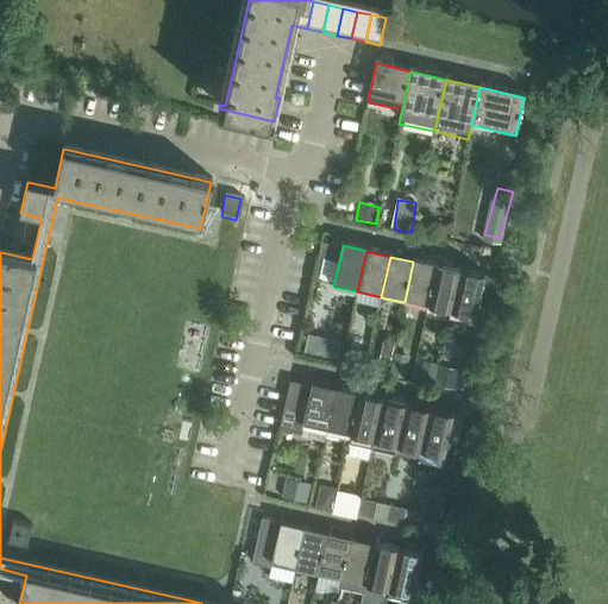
[(437,268),(413,262),(405,302),(427,308),(437,268)]
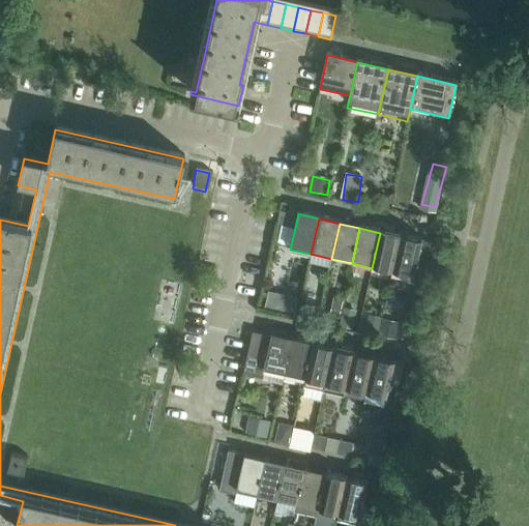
[(400,237),(380,233),(372,268),(391,272),(400,237)]
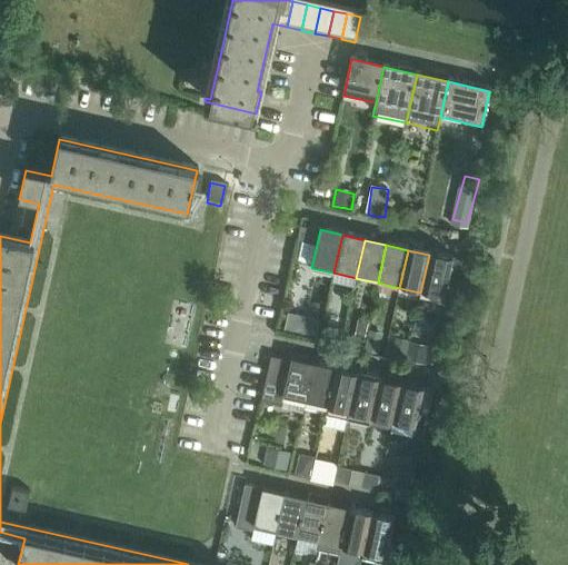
[(429,255),(420,293),(444,298),(452,260),(429,255)]
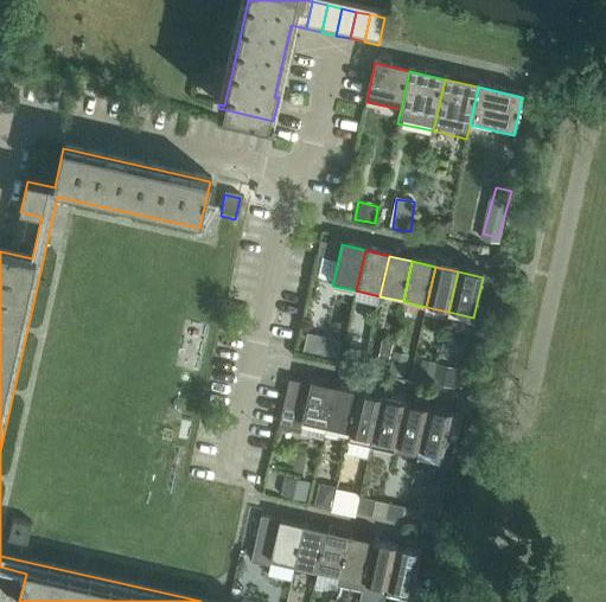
[(299,436),(301,424),(325,429),(335,389),(310,384),(310,388),(288,382),(276,431),(299,436)]
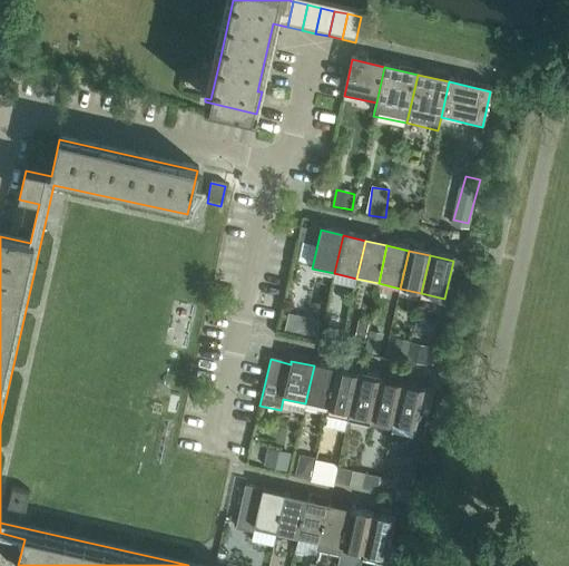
[(335,371),(314,366),(305,403),(326,409),(335,371)]
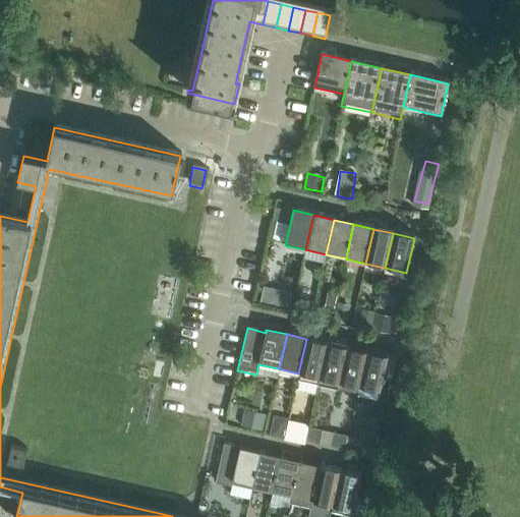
[(296,383),(316,387),(327,343),(306,339),(298,374),(296,383)]
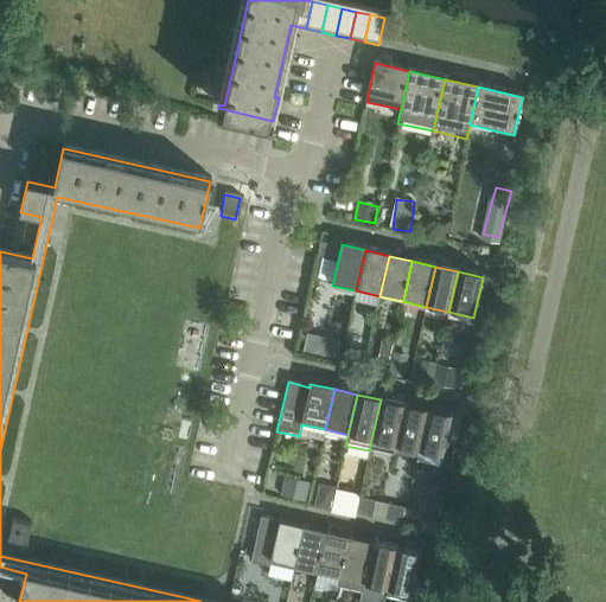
[(393,456),(404,405),(381,399),(369,450),(393,456)]
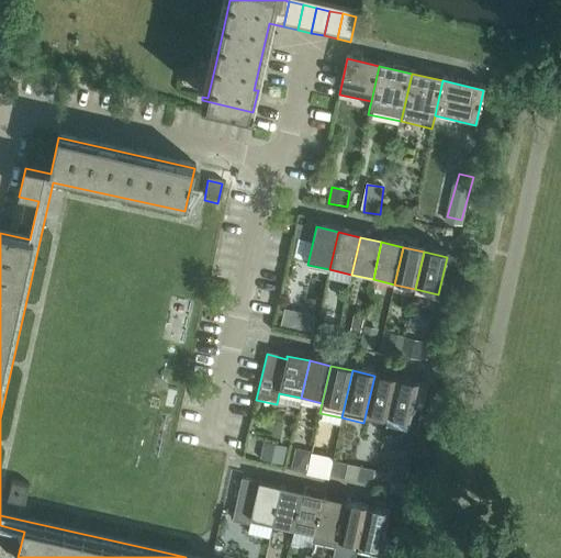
[(384,427),(386,417),(395,380),(374,376),(363,423),(384,427)]
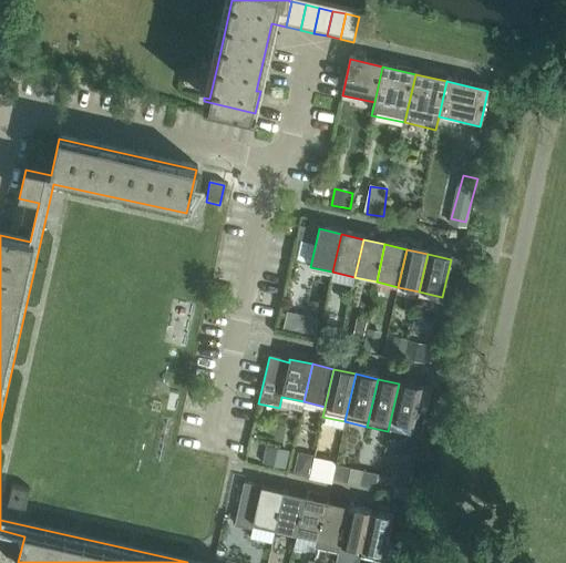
[(421,389),(399,384),(390,421),(412,427),(421,389)]
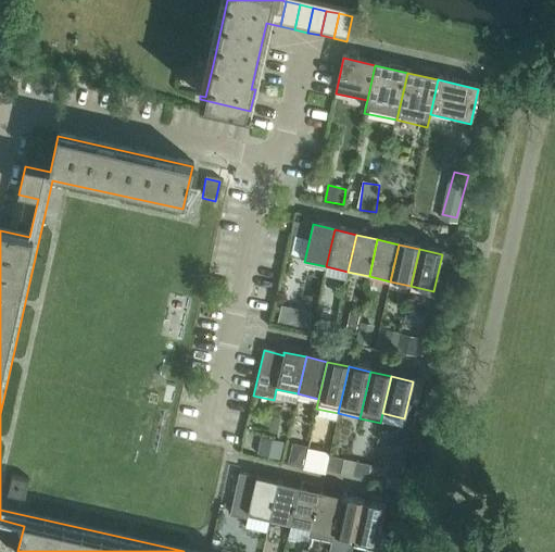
[(262,439),(260,456),(281,460),(285,442),(262,439)]
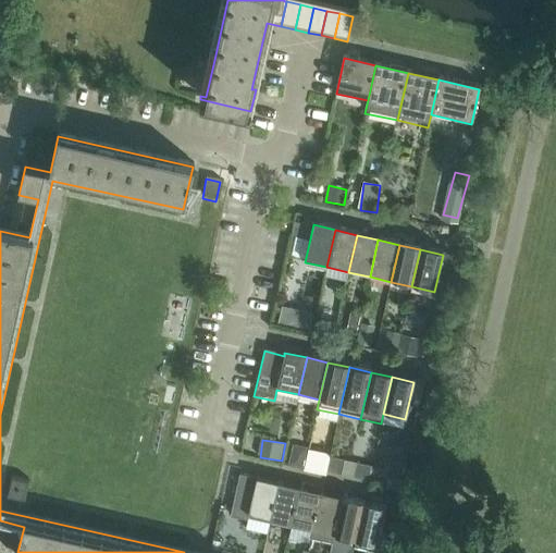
[(308,454),(306,472),(370,480),(372,463),(308,454)]
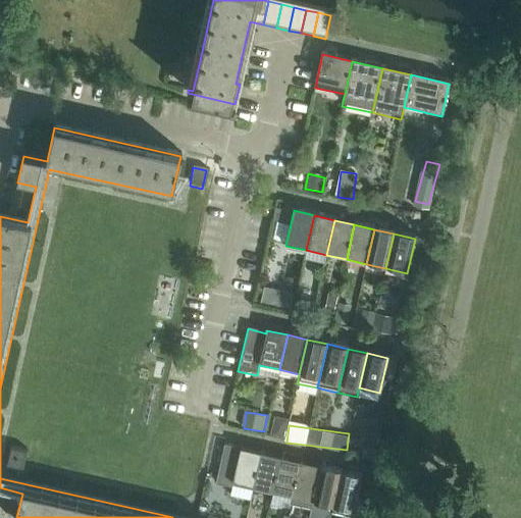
[(6,469),(23,472),(28,454),(11,450),(6,469)]
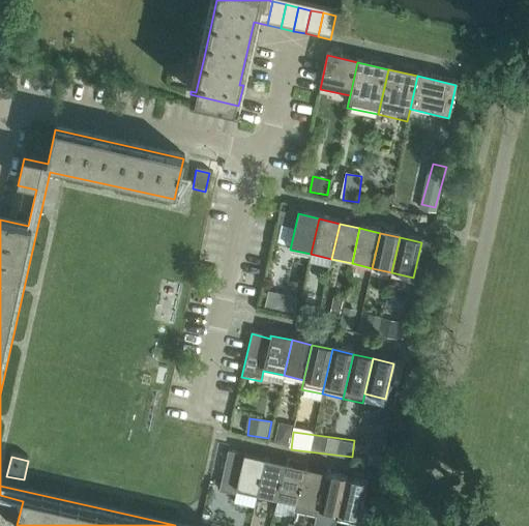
[(243,457),(235,492),(257,497),(264,462),(243,457)]
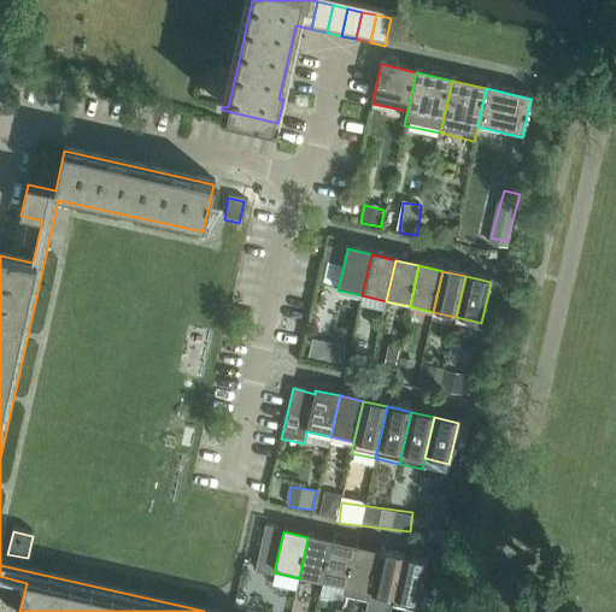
[(308,537),(299,578),(322,583),(332,542),(308,537)]
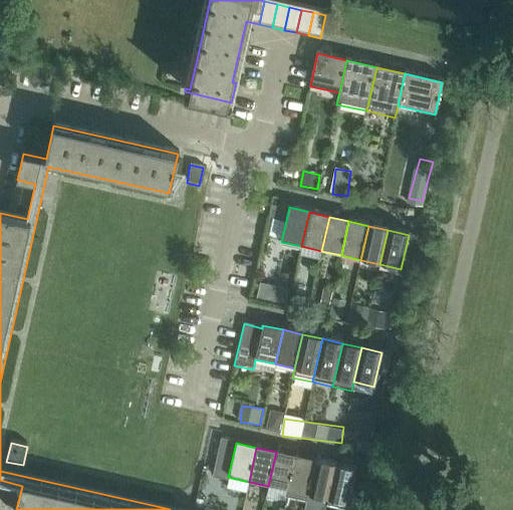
[(276,452),(268,486),(288,491),(295,457),(276,452)]
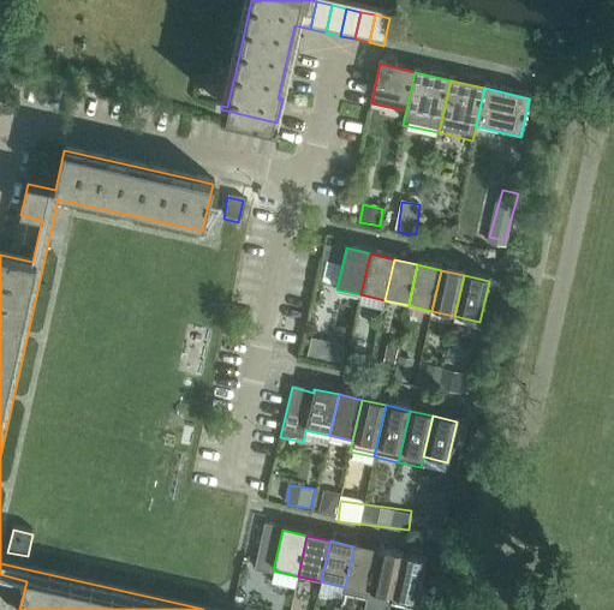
[(345,587),(343,597),(365,603),(368,592),(377,551),(353,546),(345,587)]
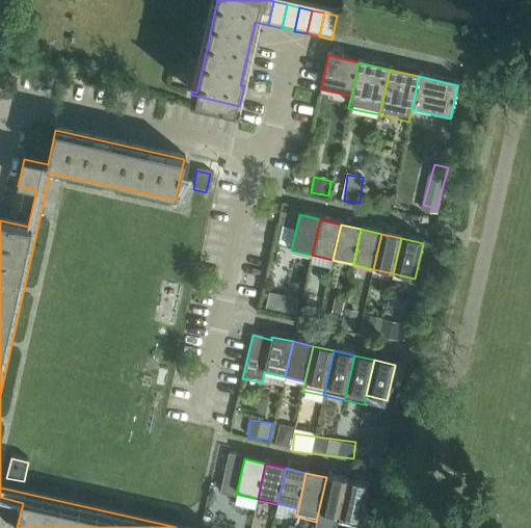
[(316,522),(315,527),(335,527),(336,525),(338,517),(346,481),(326,477),(318,512),(316,522)]
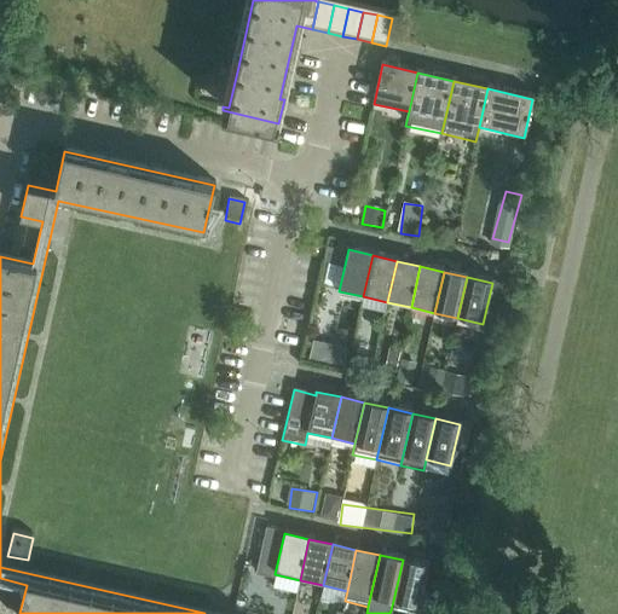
[(393,601),(391,610),(400,613),(417,613),(419,607),(428,566),(403,560),(393,601)]
